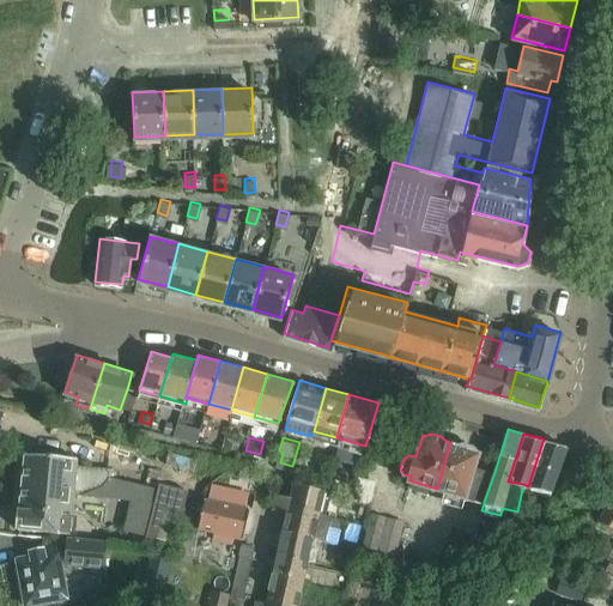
[(551,491),(566,446),(544,438),(528,486),(551,491)]
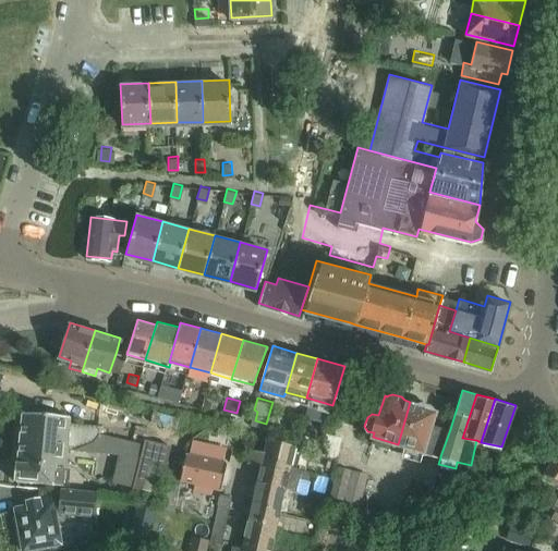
[(440,456),(450,429),(432,424),(436,409),(433,409),(433,408),(429,404),(421,402),(416,403),(410,402),(398,444),(440,456)]
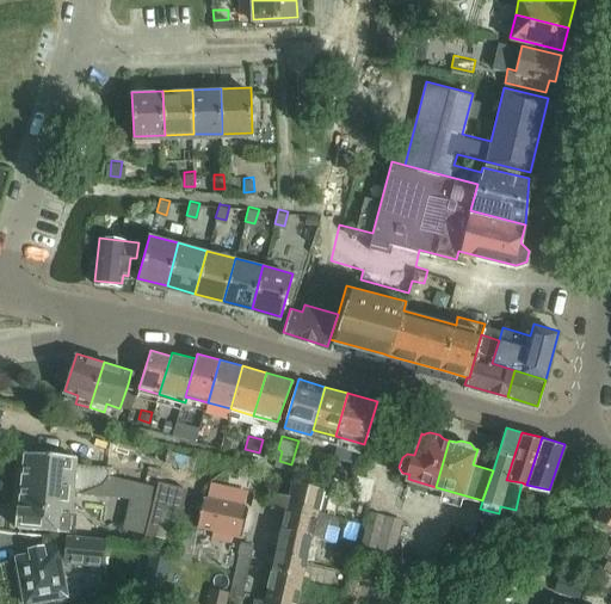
[(84,488),(110,479),(112,463),(75,461),(76,454),(25,449),(19,505),(72,510),(74,487),(84,488)]
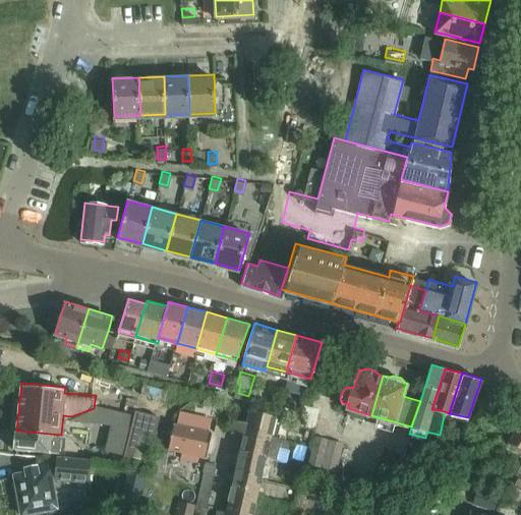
[(147,460),(158,414),(132,408),(122,455),(147,460)]
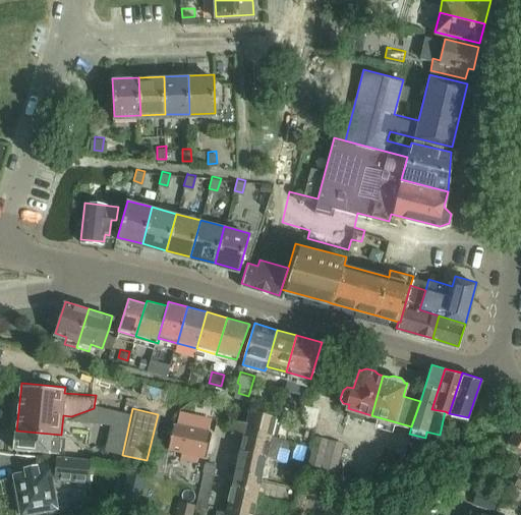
[(277,435),(281,417),(276,415),(250,408),(247,420),(235,417),(233,428),(271,437),(272,434),(277,435)]
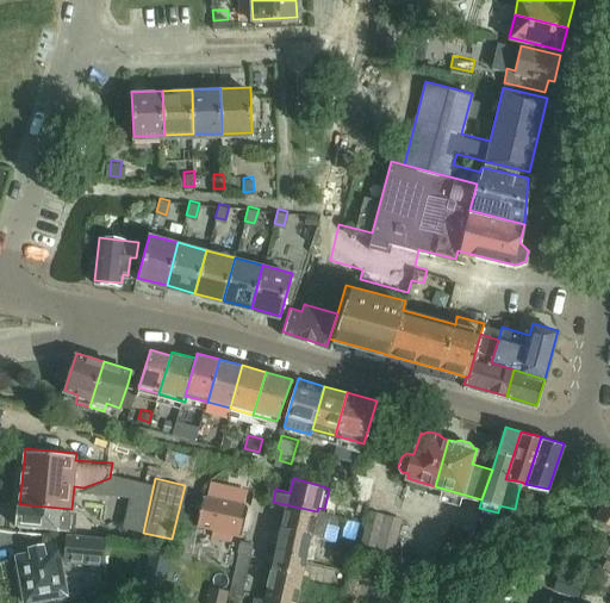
[(609,488),(593,516),(609,524),(609,488)]
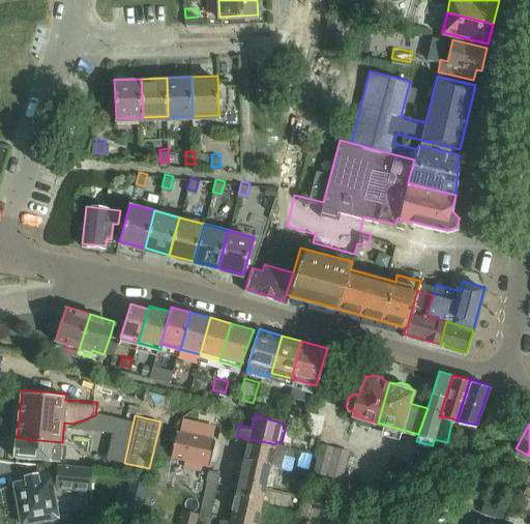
[(209,463),(215,438),(177,429),(174,442),(162,439),(156,462),(169,465),(171,455),(185,458),(184,463),(194,465),(195,460),(209,463)]
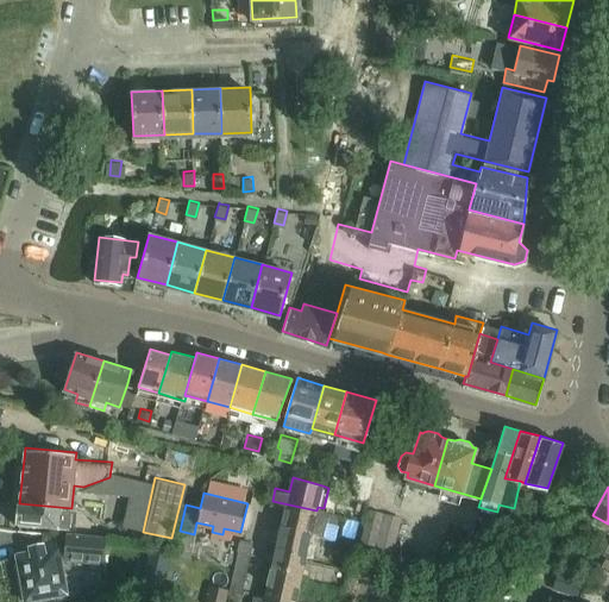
[(330,509),(326,509),(324,508),(318,507),(316,510),(272,501),(271,503),(284,506),(281,525),(311,531),(324,534),(327,519),(330,509)]
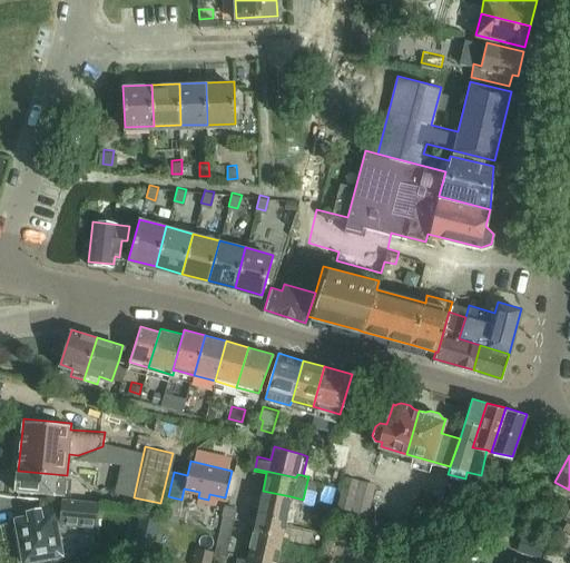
[(65,493),(67,475),(18,471),(17,489),(65,493)]
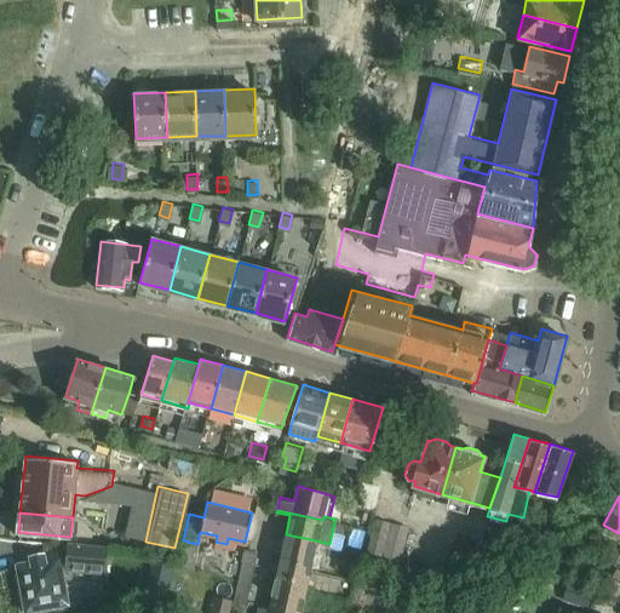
[(399,562),(408,525),(375,516),(366,554),(399,562)]
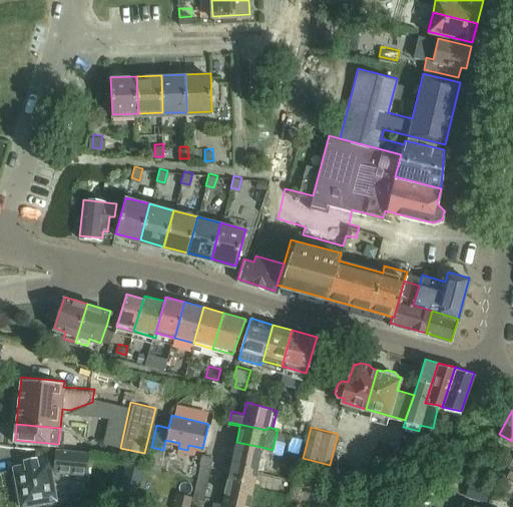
[(286,431),(281,430),(278,429),(276,437),(284,439),(286,431)]
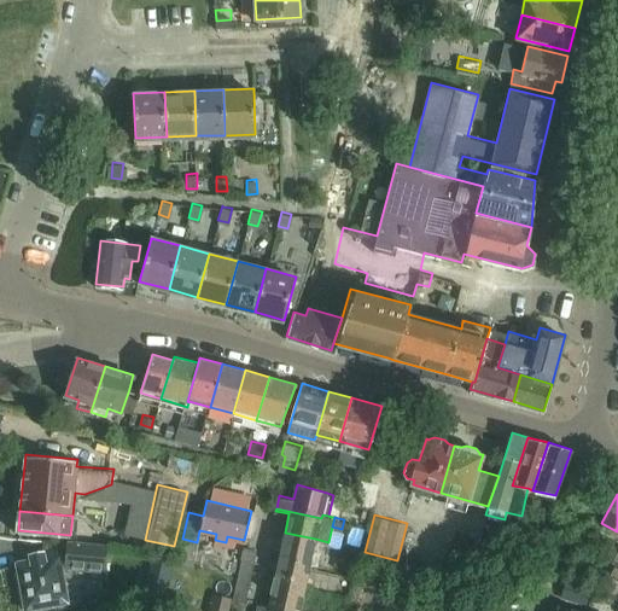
[(310,560),(315,539),(285,533),(280,553),(310,560)]
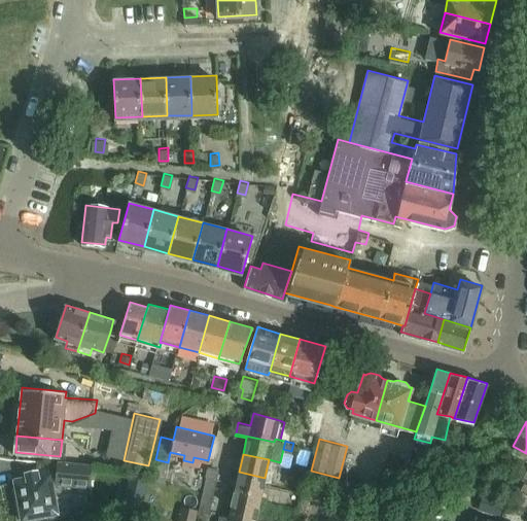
[(57,511),(51,483),(88,485),(89,462),(36,460),(37,470),(25,471),(26,476),(15,478),(23,517),(57,511)]
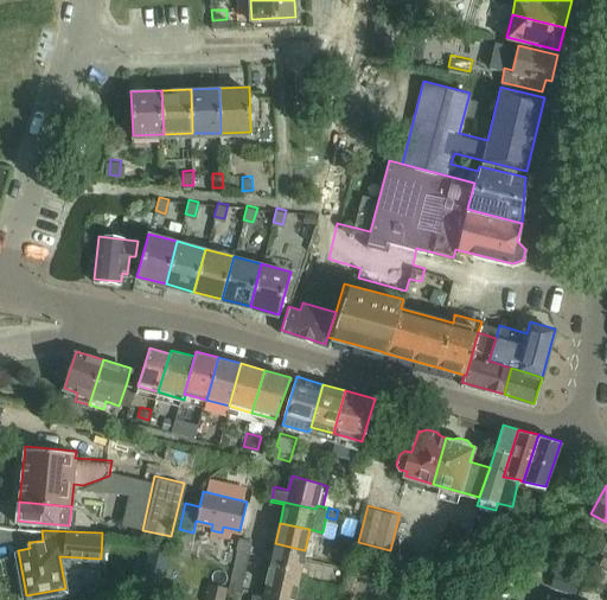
[(249,549),(251,538),(240,535),(237,547),(249,549)]
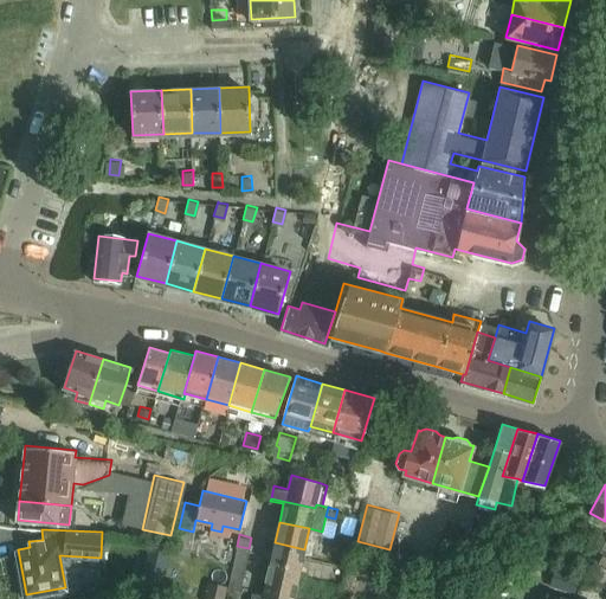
[(605,566),(605,539),(586,577),(594,581),(604,565),(605,566)]
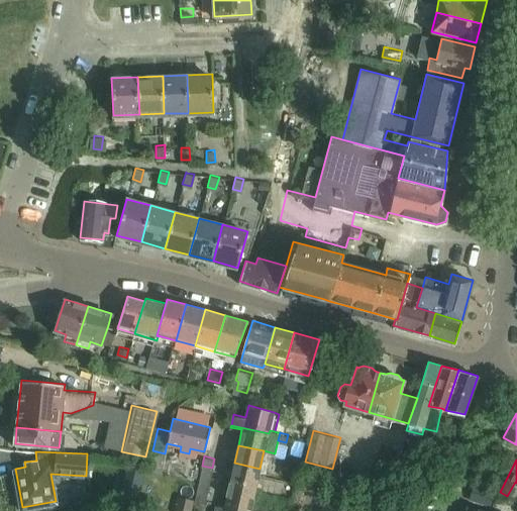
[(255,487),(260,469),(234,463),(230,481),(255,487)]
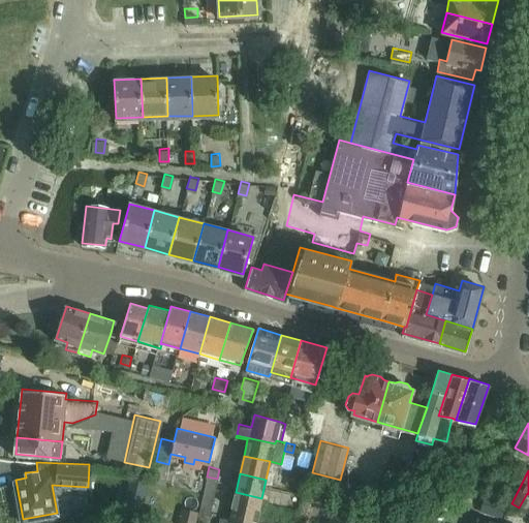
[(129,477),(119,522),(136,522),(147,481),(129,477)]
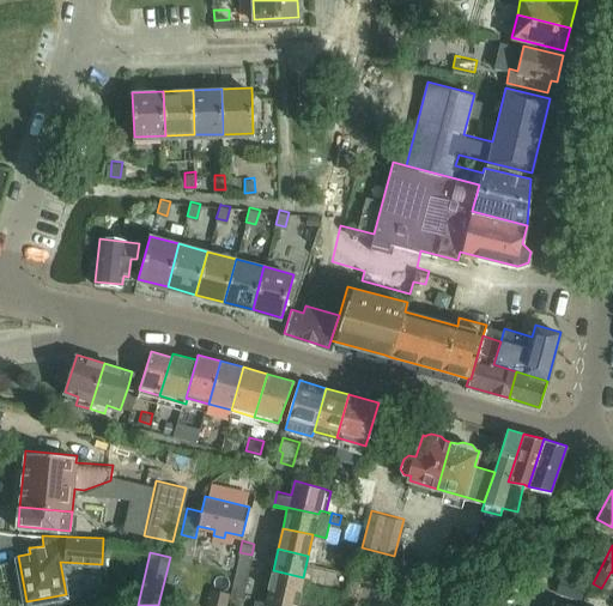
[(250,564),(252,555),(240,552),(237,561),(250,564)]
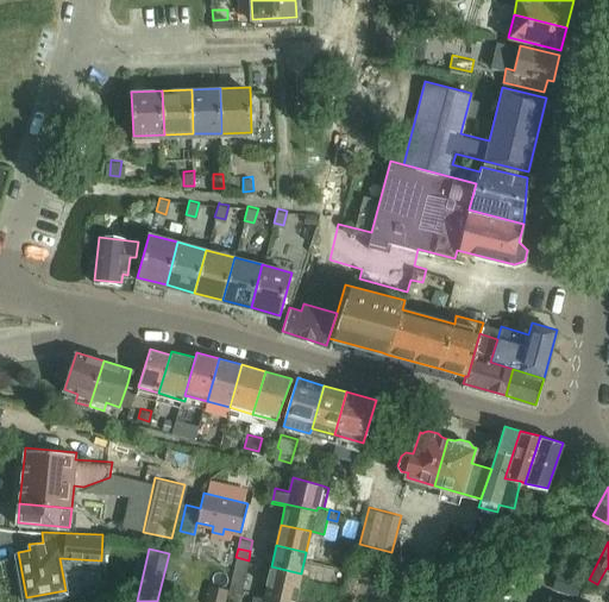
[(246,570),(249,560),(236,557),(233,568),(246,570)]
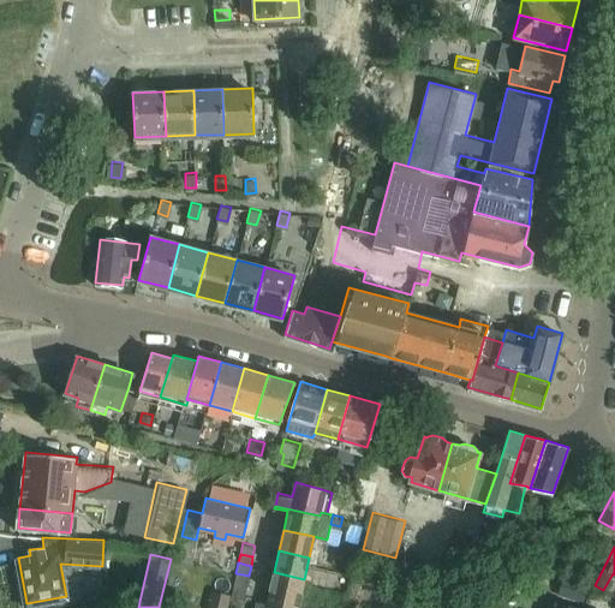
[(300,596),(304,579),(274,572),(270,589),(300,596)]
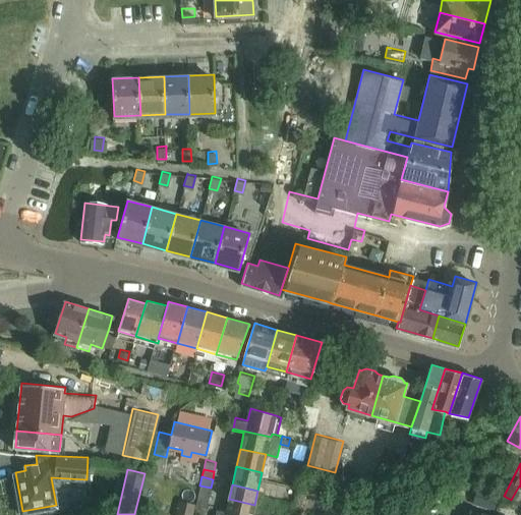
[(209,497),(211,488),(199,485),(198,494),(209,497)]
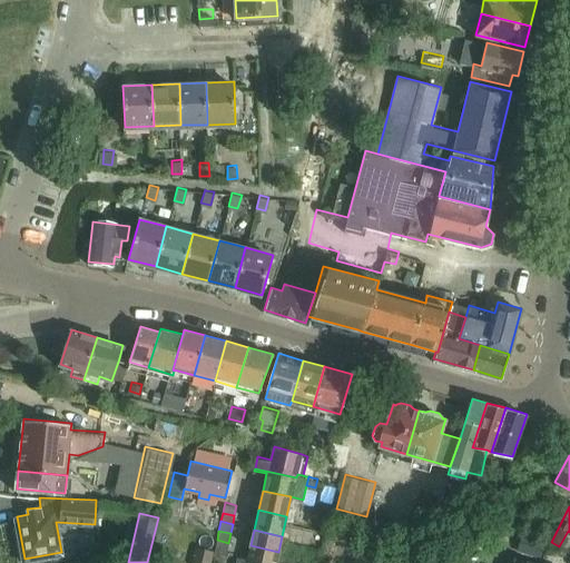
[(226,553),(228,543),(217,540),(214,551),(226,553)]
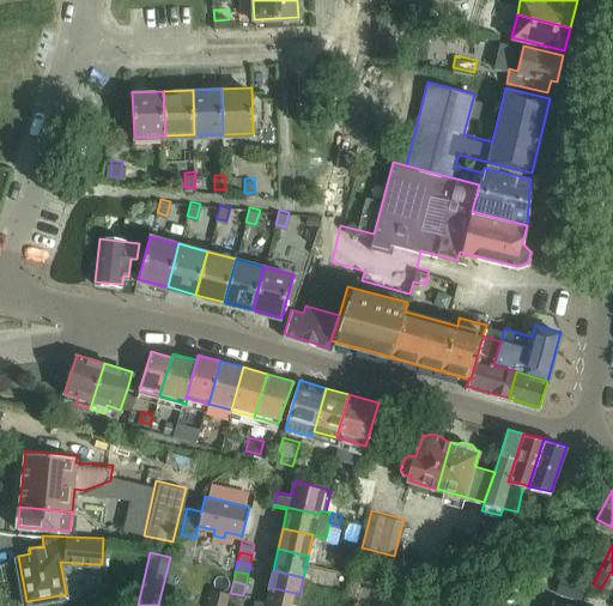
[(224,605),(228,591),(212,587),(207,605),(224,605)]
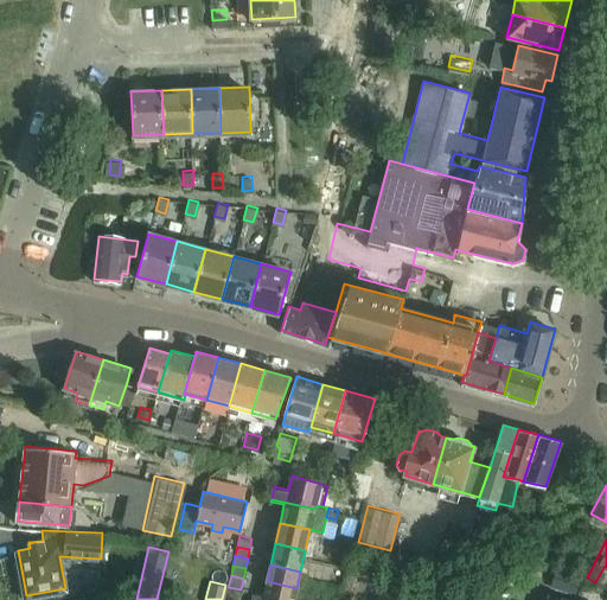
[(293,599),(296,588),(267,581),(263,594),(254,591),(251,599),(293,599)]
